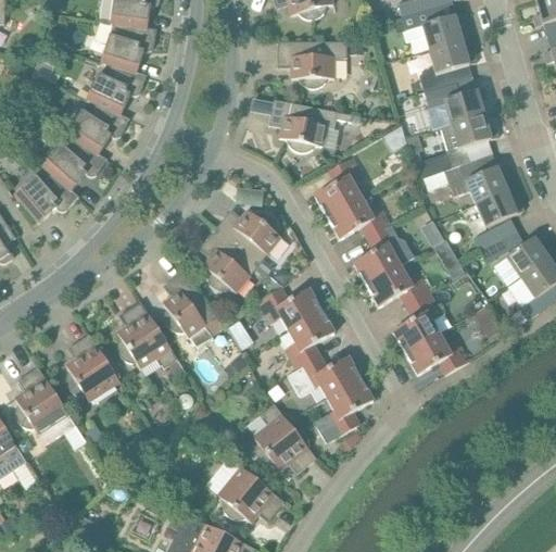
[(48,0),(48,11),(61,11),(60,0),(48,0)]
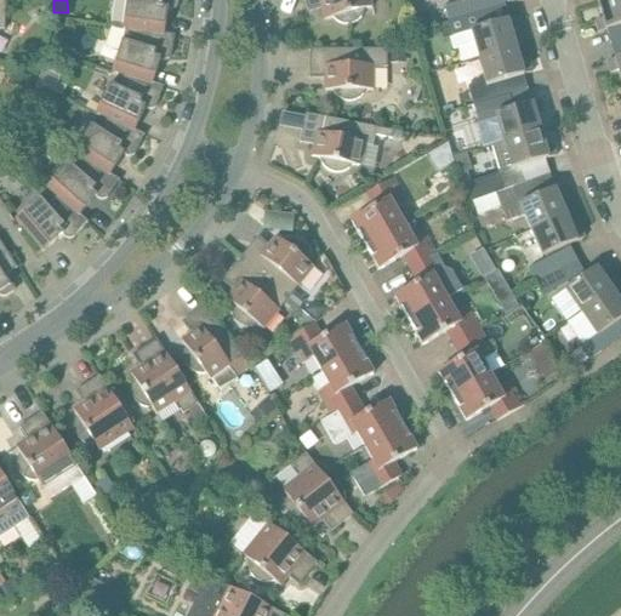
[(125,0),(121,24),(135,27),(135,26),(164,30),(167,6),(171,6),(172,6),(174,6),(176,5),(177,4),(177,3),(177,1),(178,0),(125,0)]
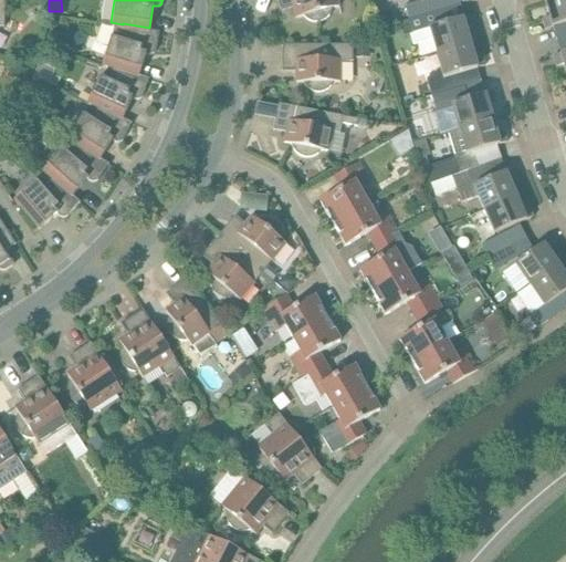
[(278,0),(281,8),(294,6),(296,14),(303,12),(306,16),(310,18),(314,19),(317,19),(322,18),(325,16),(328,12),(331,9),(332,4),(339,3),(338,0),(278,0)]
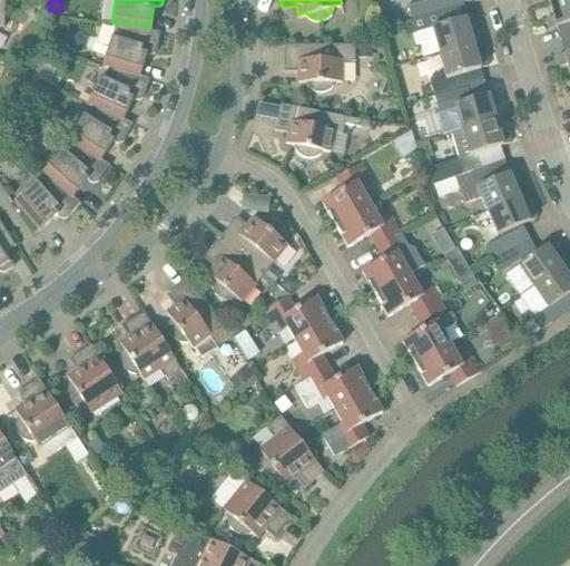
[(415,0),(408,2),(412,17),(448,6),(445,0),(419,0),(415,0)]
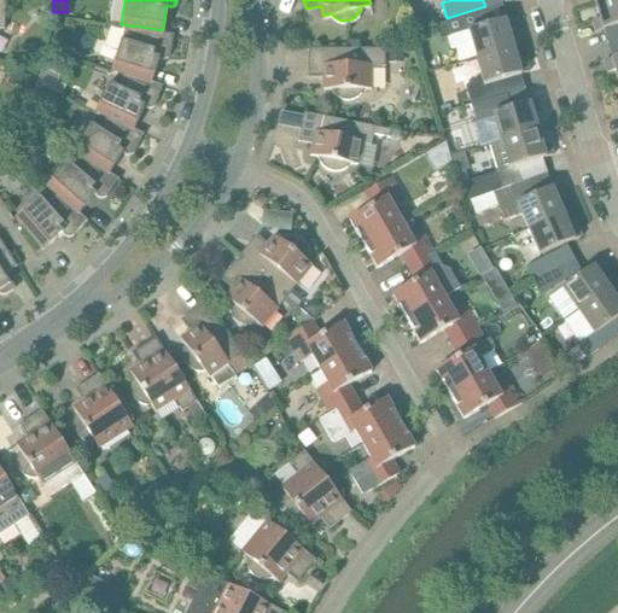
[(600,15),(593,17),(596,28),(604,25),(608,40),(617,36),(617,0),(595,0),(600,15)]
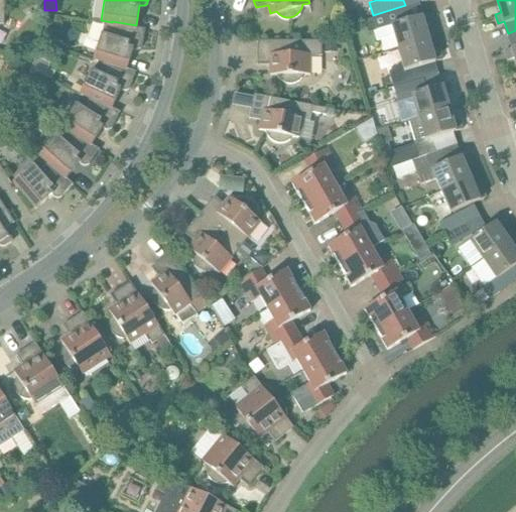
[(405,5),(373,15),(376,27),(386,24),(391,22),(398,45),(428,36),(424,23),(430,21),(428,11),(409,17),(405,5)]
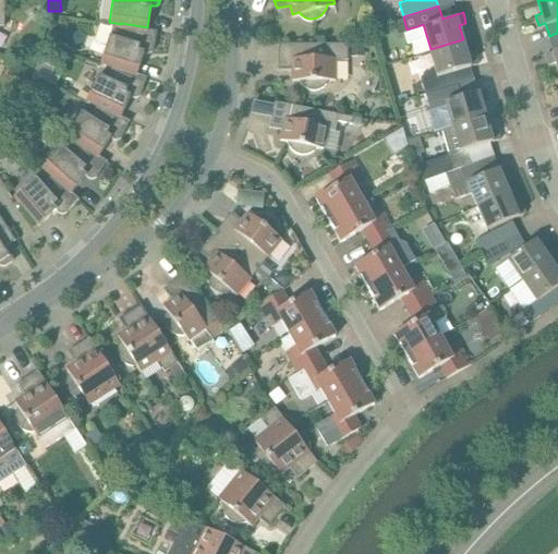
[(157,28),(147,27),(121,23),(121,24),(118,36),(109,33),(100,61),(112,64),(137,72),(137,71),(144,50),(146,51),(148,51),(149,51),(150,50),(152,49),(153,48),(154,47),(156,31),(157,28)]
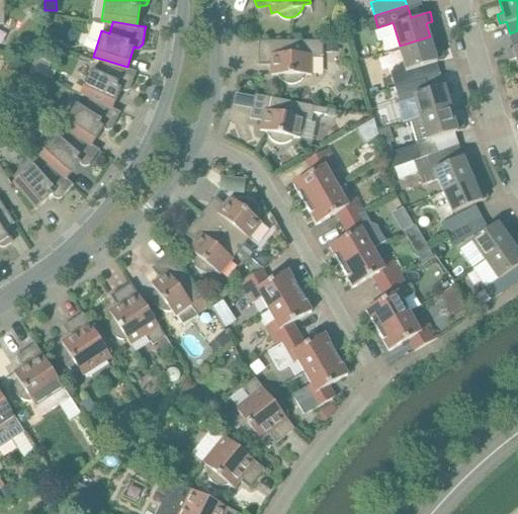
[(404,59),(391,70),(395,84),(433,73),(440,71),(436,59),(443,58),(440,48),(434,50),(430,36),(400,46),(404,59)]
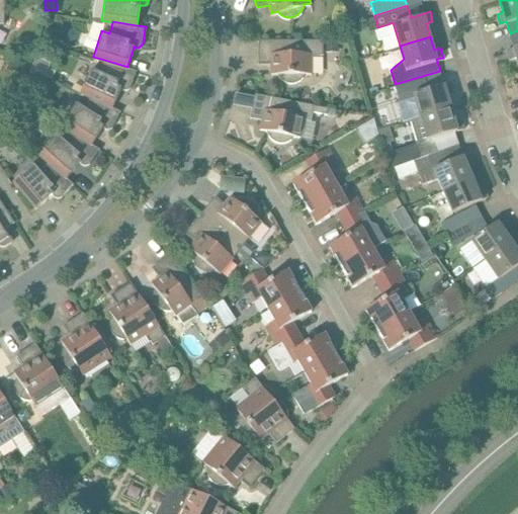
[(323,37),(258,38),(258,63),(270,63),(270,72),(277,72),(279,75),(282,78),(285,80),(289,81),(292,81),(296,80),(299,78),(303,75),(305,72),(312,72),(311,54),(323,54),(323,37)]
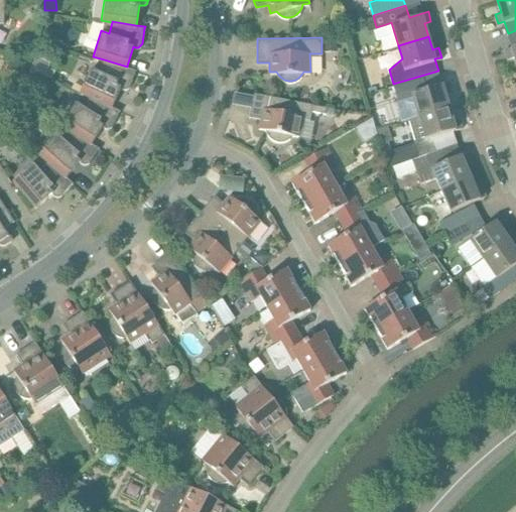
[(514,55),(515,62),(515,43),(505,47),(508,56),(514,55)]
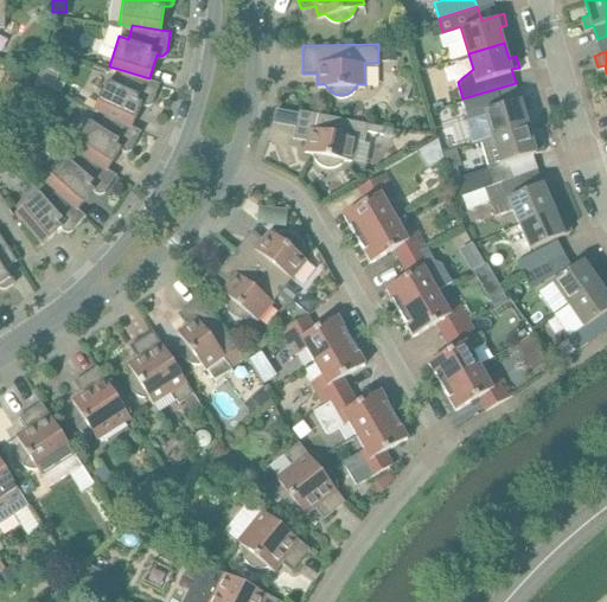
[(107,78),(94,108),(106,113),(132,125),(132,123),(141,102),(144,103),(145,103),(146,103),(146,104),(147,103),(148,103),(149,103),(151,102),(152,102),(152,101),(153,100),(153,98),(158,82),(159,82),(159,81),(149,77),(149,78),(122,70),(116,83),(107,78)]
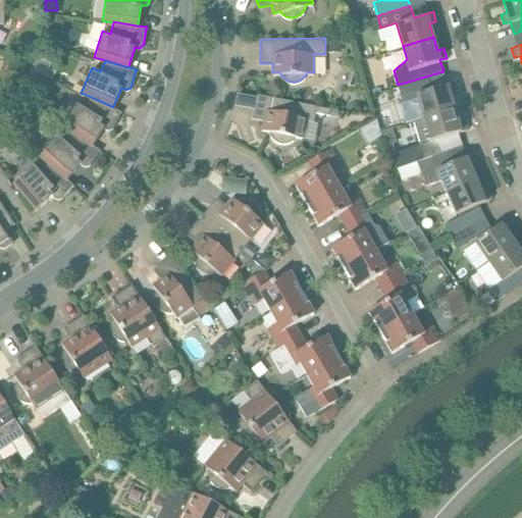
[(436,73),(398,85),(402,98),(416,93),(423,115),(454,107),(450,94),(457,92),(454,82),(447,84),(444,71),(436,73)]
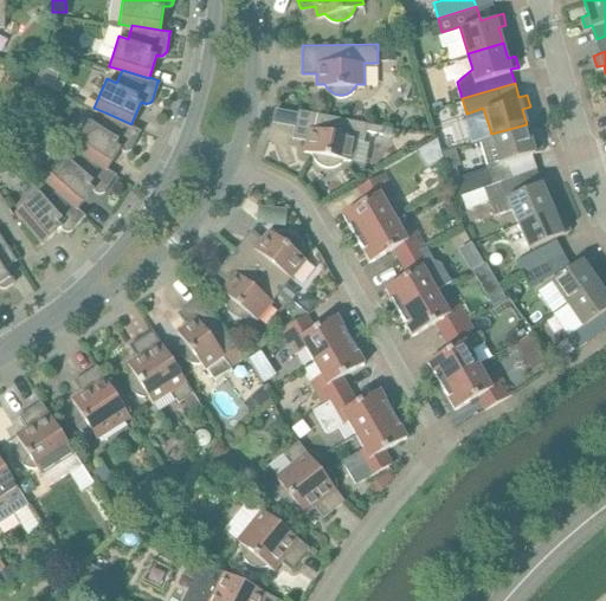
[(298,108),(292,136),(307,139),(304,149),(311,150),(314,155),(316,159),(320,162),(323,163),(328,165),(333,165),(336,162),(340,160),(343,157),(350,159),(355,137),(363,139),(366,129),(382,131),(384,124),(298,108)]
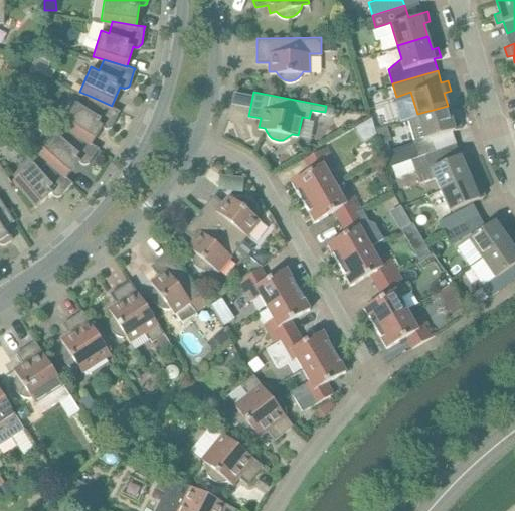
[(120,109),(112,105),(112,106),(90,96),(82,106),(75,101),(61,124),(70,130),(70,129),(91,142),(92,142),(102,125),(105,126),(106,127),(108,127),(110,126),(111,126),(112,125),(112,124),(119,110),(120,109)]
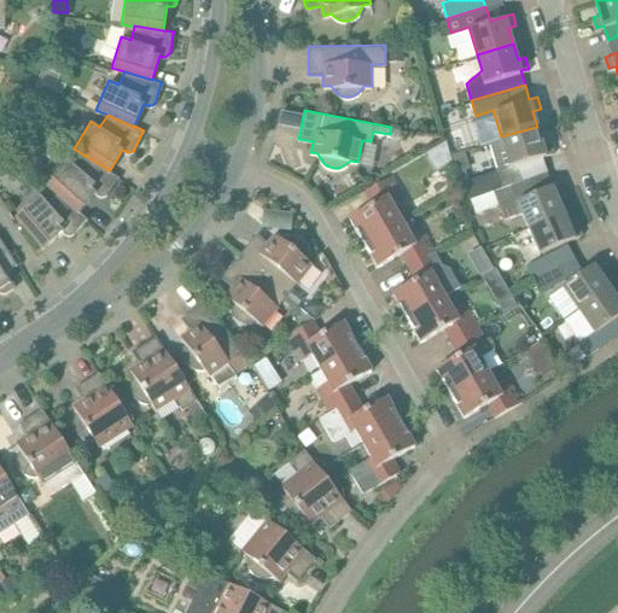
[(497,168),(464,180),(470,197),(494,188),(528,176),(536,174),(531,157),(553,151),(549,140),(542,142),(537,127),(501,136),(489,140),(497,168)]
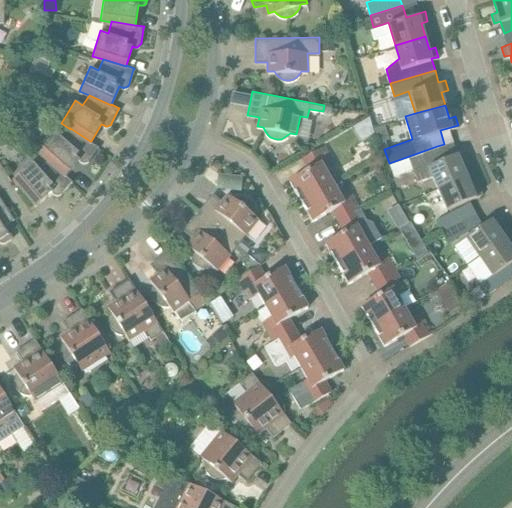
[(374,132),(369,114),(354,123),(363,139),(374,132)]
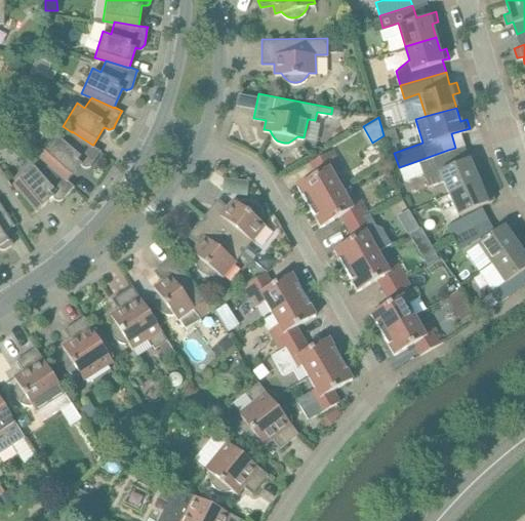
[(101,149),(93,145),(92,145),(72,131),(72,132),(64,141),(57,135),(39,156),(48,163),(67,178),(81,163),(83,165),(85,166),(86,166),(88,165),(90,164),(99,151),(101,149)]
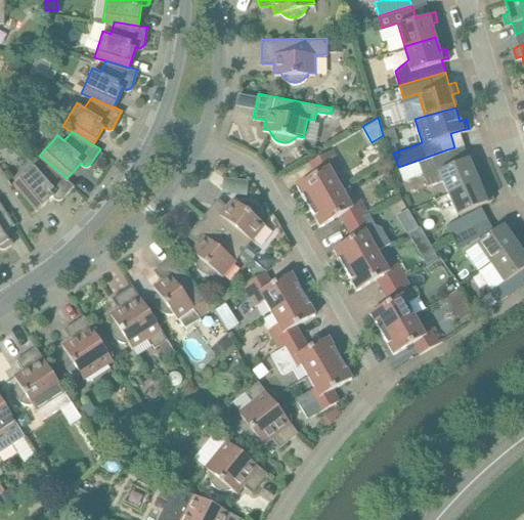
[(315,171),(296,183),(308,204),(340,185),(334,173),(343,168),(332,147),(309,160),(315,171)]
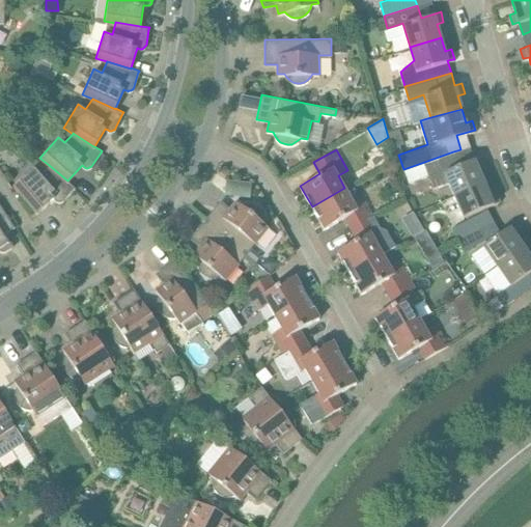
[(453,151),(424,162),(428,173),(432,187),(448,182),(453,193),(484,181),(478,168),(484,165),(480,156),(475,158),(458,165),(453,151)]
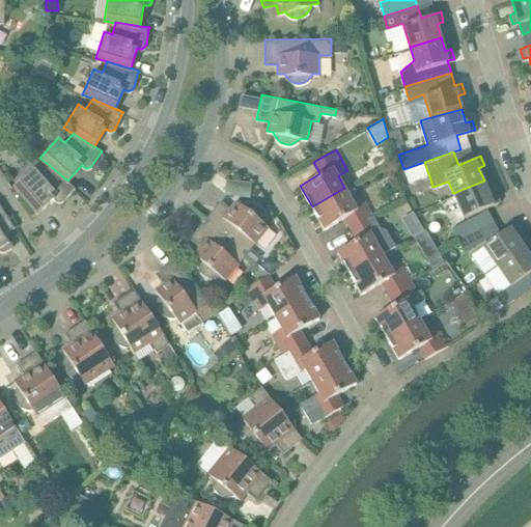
[(75,187),(67,181),(49,165),(39,173),(34,166),(12,185),(36,212),(53,197),(55,199),(56,200),(57,201),(59,201),(61,200),(62,200),(63,199),(74,188),(75,187)]
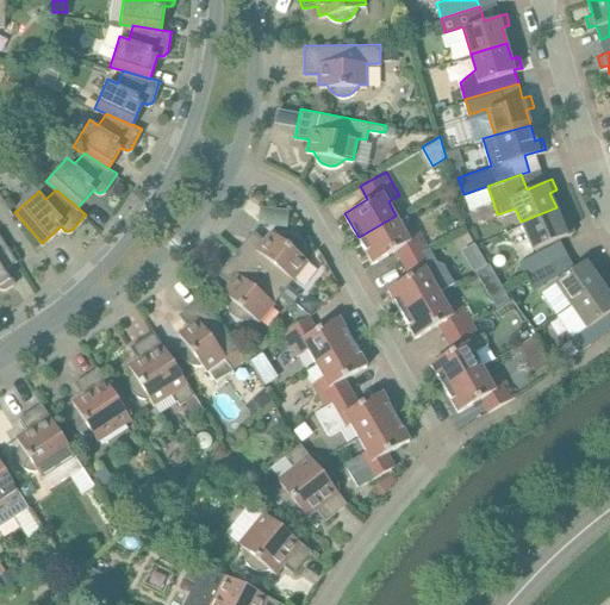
[(556,207),(521,222),(533,248),(574,230),(570,219),(562,223),(556,207)]
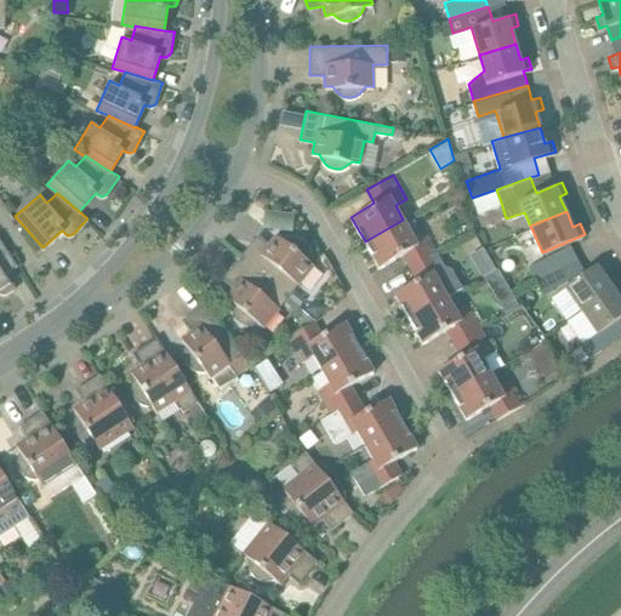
[(403,220),(365,241),(379,266),(403,252),(410,266),(437,250),(422,227),(411,233),(403,220)]
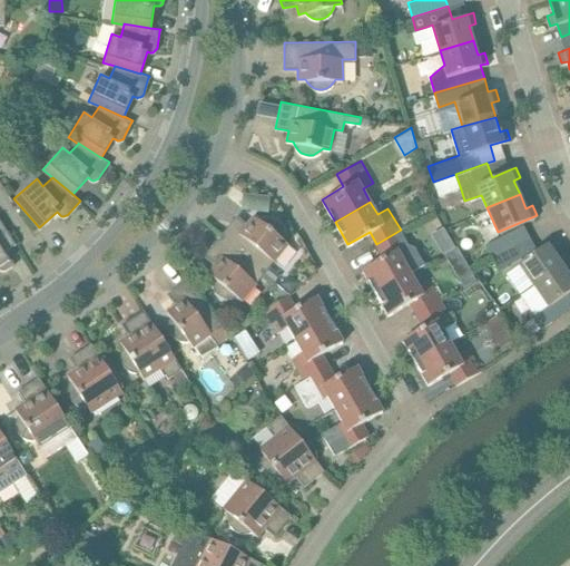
[(219,234),(265,271),(269,265),(287,242),(282,237),(283,233),(282,230),(281,225),(278,222),(275,220),(271,217),(267,217),(263,217),(258,218),(253,214),(246,222),(236,213),(219,234)]
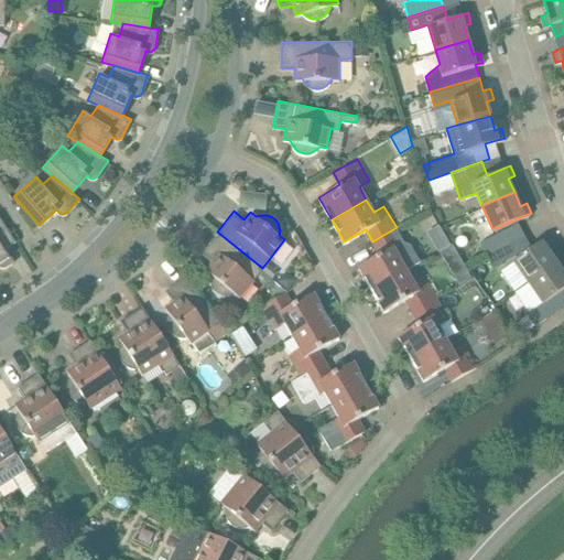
[(0,216),(0,265),(1,266),(2,266),(3,266),(4,266),(6,266),(12,261),(3,248),(15,240),(0,216)]
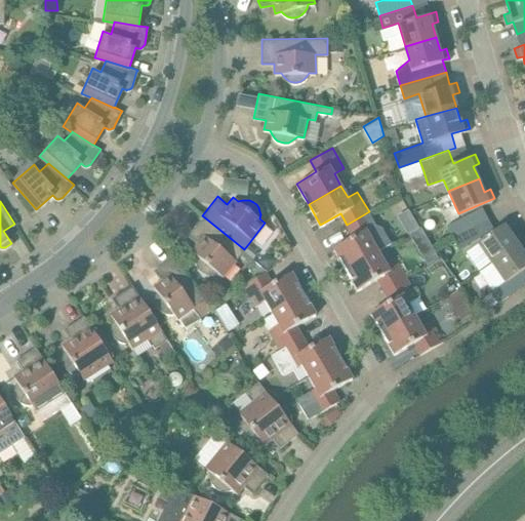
[(353,236),(333,247),(346,268),(377,249),(391,241),(385,230),(381,226),(375,224),(369,211),(347,225),(353,236)]
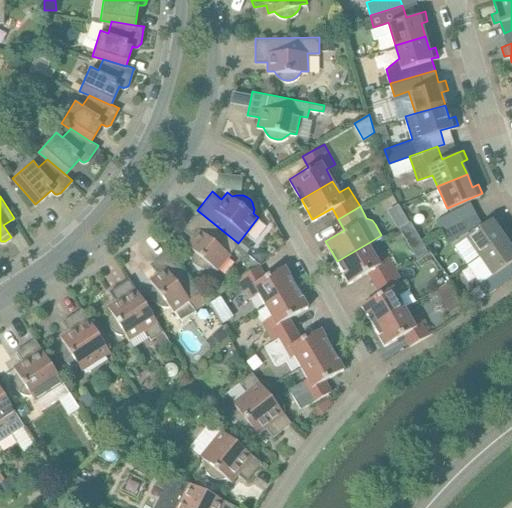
[(197,210),(182,229),(191,237),(186,244),(191,248),(190,252),(191,255),(192,259),(194,262),(197,264),(201,266),(205,266),(208,266),(212,265),(217,269),(238,243),(197,210)]
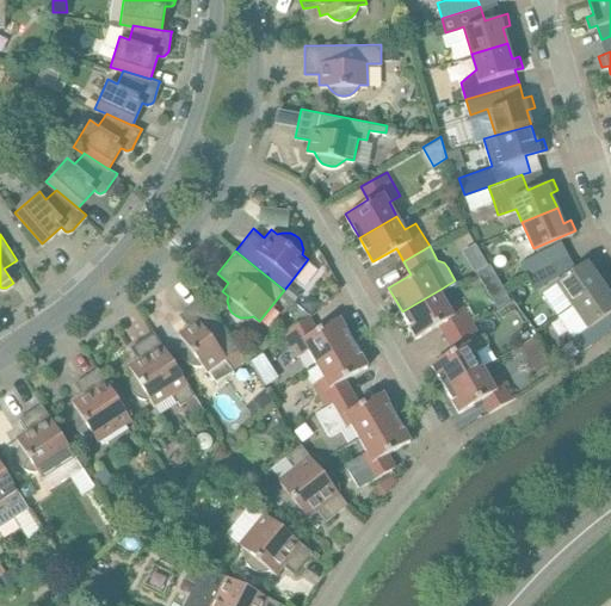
[(519,261),(526,274),(538,269),(530,254),(519,261)]
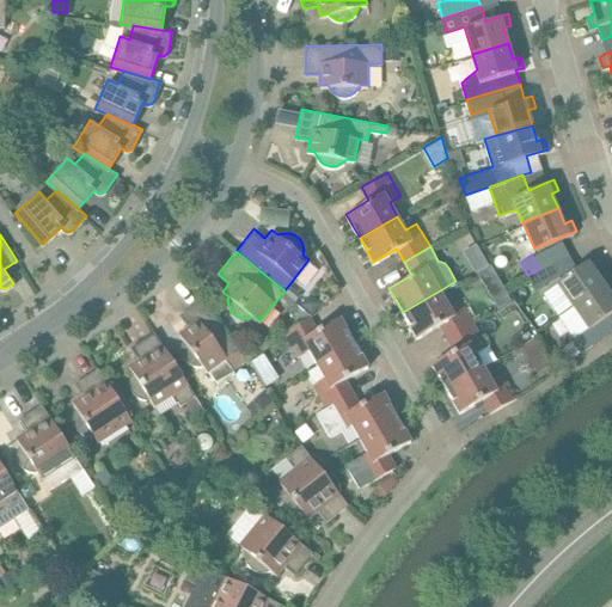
[(573,305),(604,283),(594,270),(600,265),(594,256),(556,281),(573,305)]
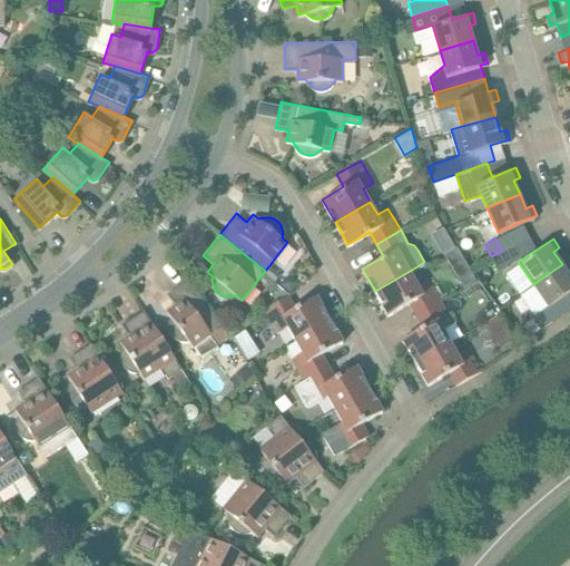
[(455,246),(445,252),(457,271),(464,285),(475,279),(468,264),(457,246),(455,246)]
